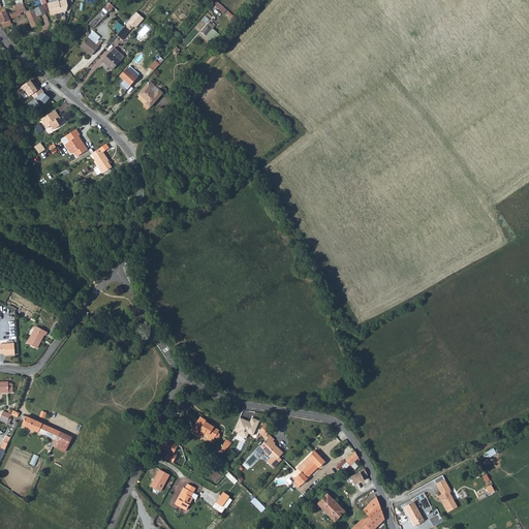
[(57,2),(48,4),(51,17),(67,12),(68,6),(67,0),(60,2),(57,3),(57,2)]
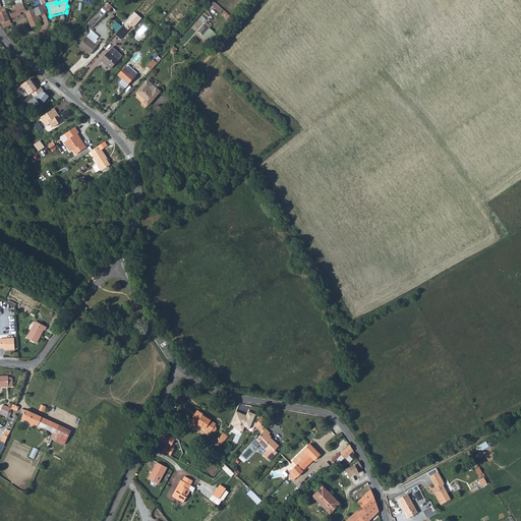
[(104,9),(109,14),(117,5),(112,1),(104,9)]
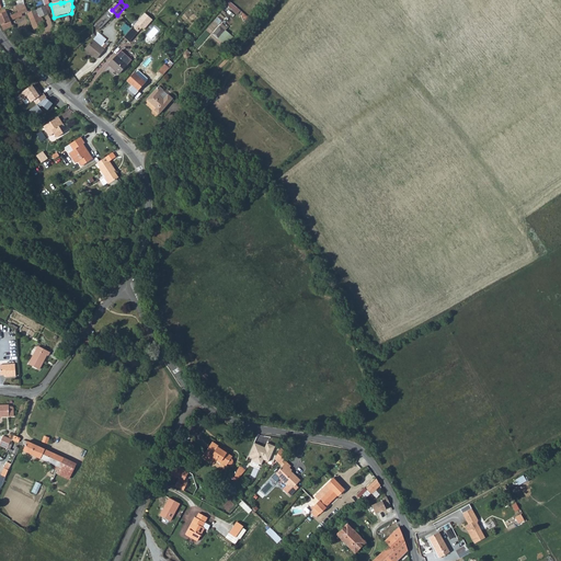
[(0,10),(0,19),(4,30),(13,25),(11,20),(19,16),(19,15),(23,14),(22,12),(29,10),(25,2),(15,6),(18,11),(11,14),(11,13),(9,12),(8,13),(6,9),(0,10)]
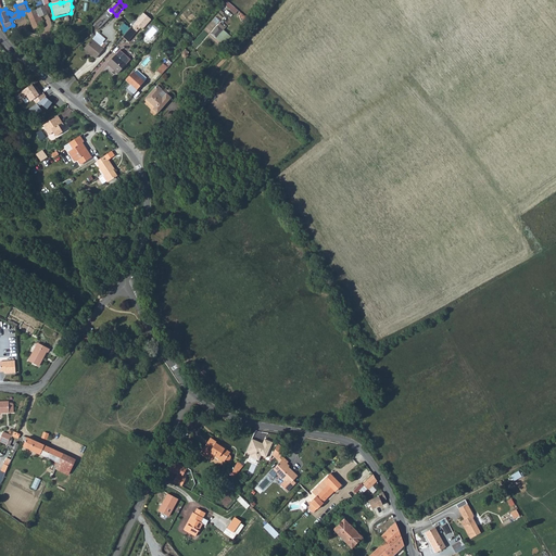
[(45,5),(37,9),(27,13),(34,29),(43,25),(40,17),(48,14),(45,5)]
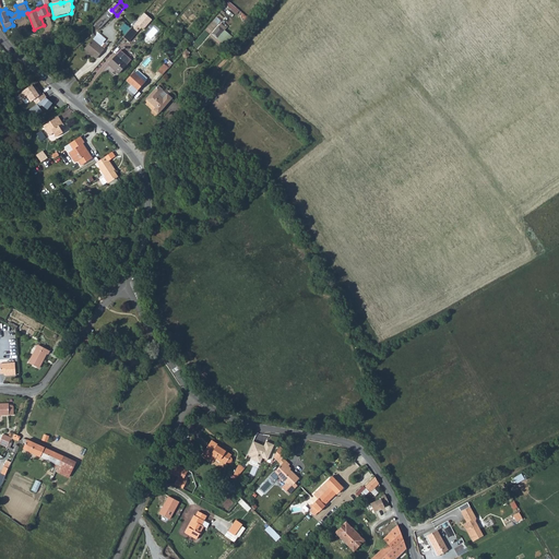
[(135,33),(138,35),(146,25),(139,19),(130,27),(135,33)]
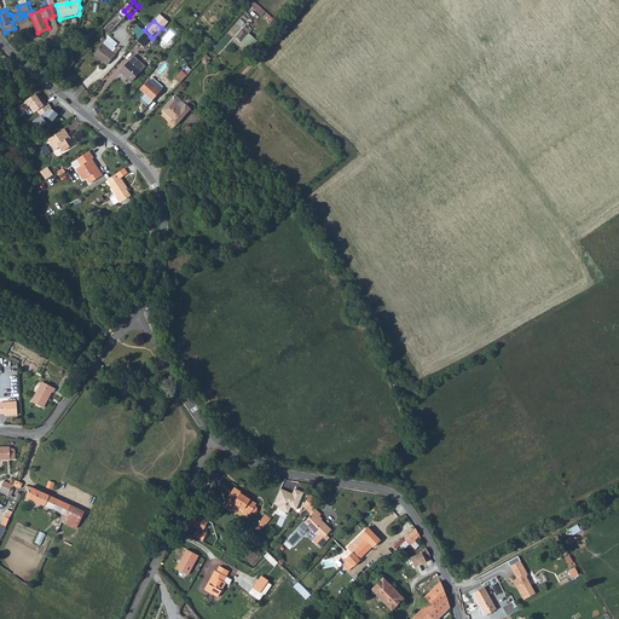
[(239,45),(253,30),(247,24),(232,39),(239,45)]
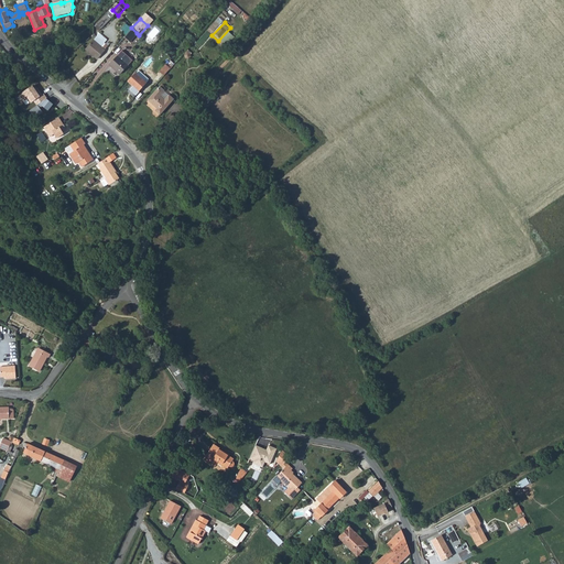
[(133,38),(137,33),(131,28),(128,32),(133,38)]
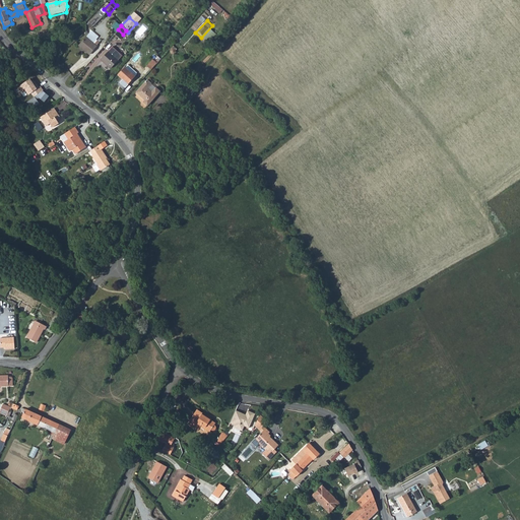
[(123,35),(118,29),(115,33),(110,39),(115,44),(123,35)]
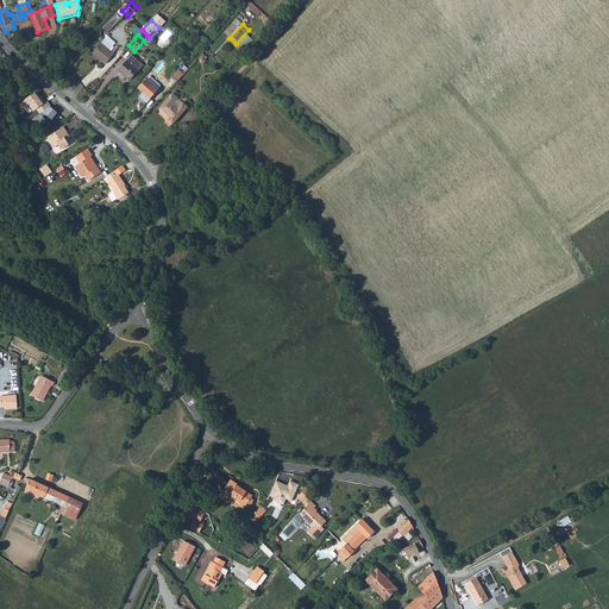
[(108,36),(102,42),(111,50),(117,43),(108,36)]
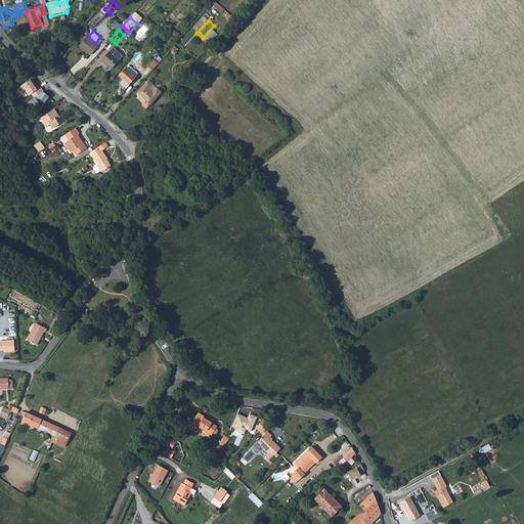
[(79,45),(89,55),(98,46),(95,43),(88,36),(79,45)]
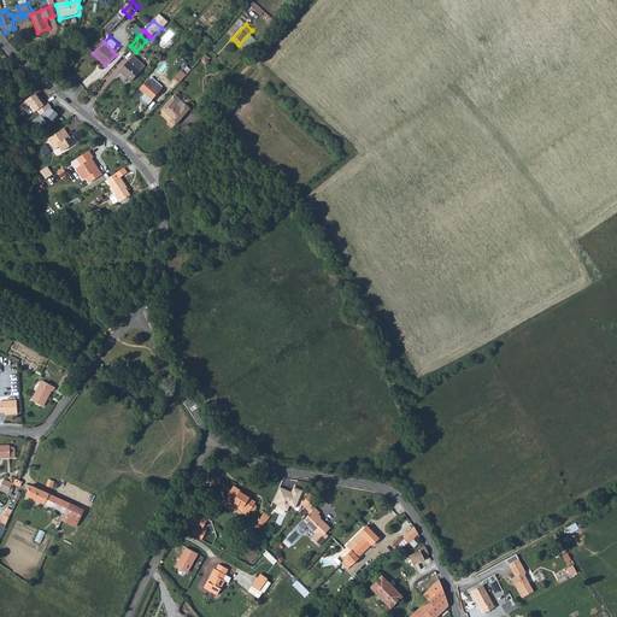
[(118,71),(130,82),(145,66),(133,56),(118,71)]
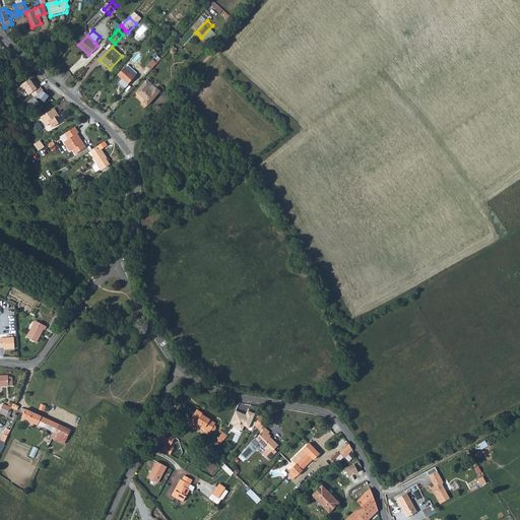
[(151,69),(160,58),(156,54),(147,65),(151,69)]
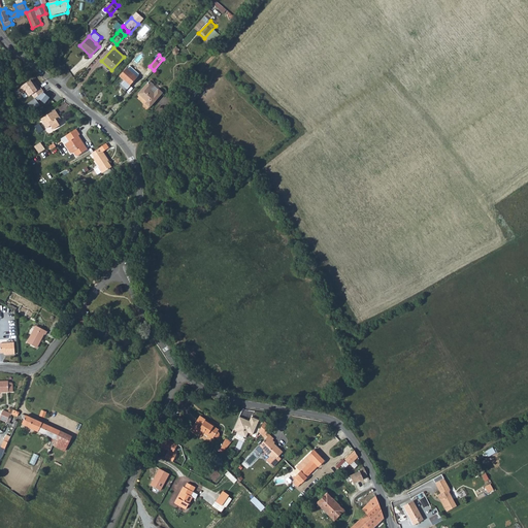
[(119,77),(129,87),(140,76),(130,66),(119,77)]
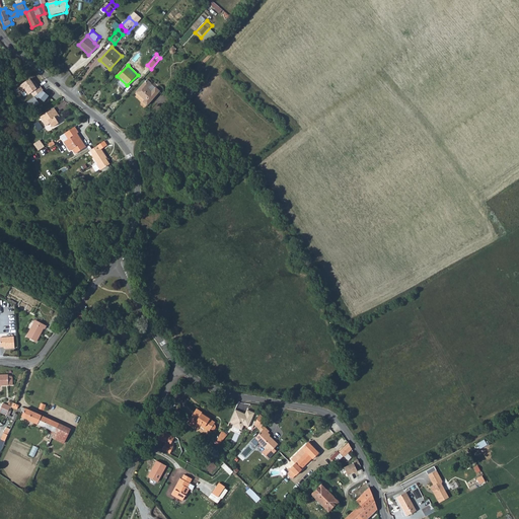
[(38,87),(30,76),(19,84),(22,90),(26,87),(30,92),(38,87)]
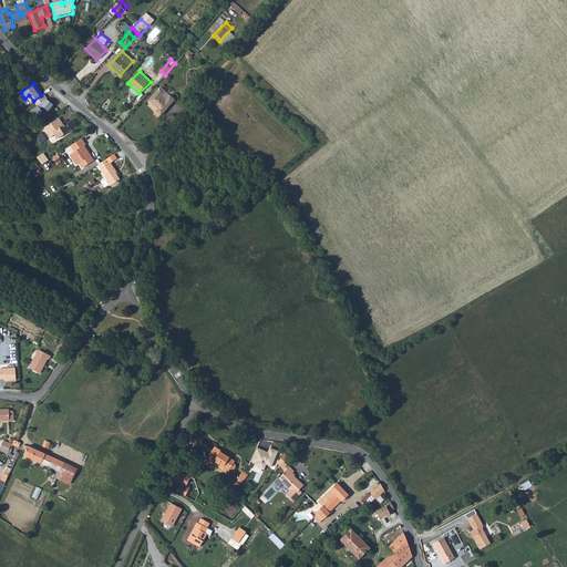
[(148,100),(158,110),(156,112),(161,115),(175,101),(161,88),(148,100)]
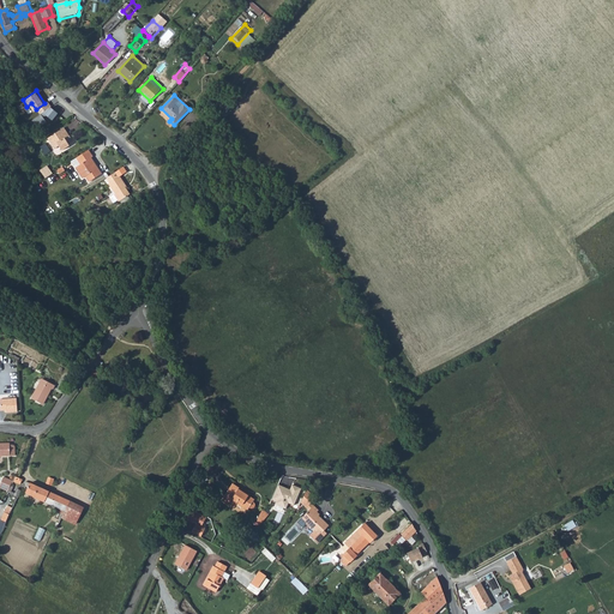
[(52,106),(46,113),(53,119),(58,112),(52,106)]
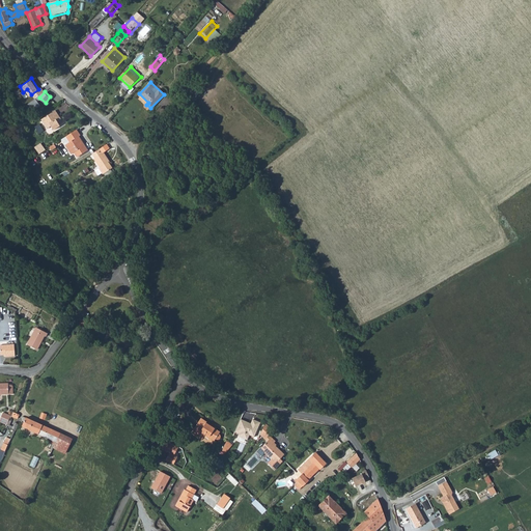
[(57,113),(54,109),(40,118),(47,128),(51,126),(53,129),(59,124),(58,122),(62,119),(58,114),(57,115),(56,113),(57,113)]
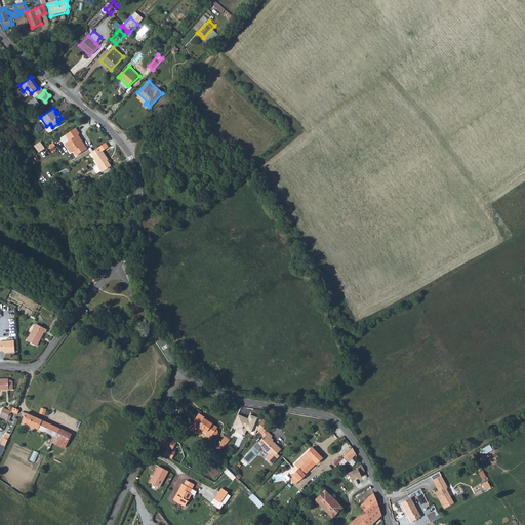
[(62,135),(66,140),(65,142),(67,146),(66,148),(69,153),(72,151),(75,155),(85,147),(81,142),(80,143),(75,134),(76,134),(78,132),(73,126),(62,135)]
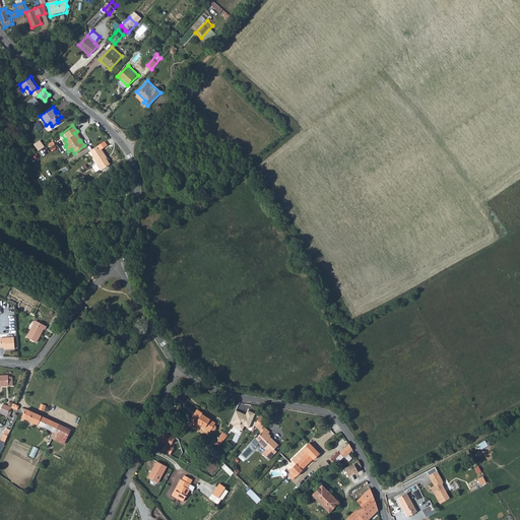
[(34,146),(38,151),(42,148),(39,143),(34,146)]
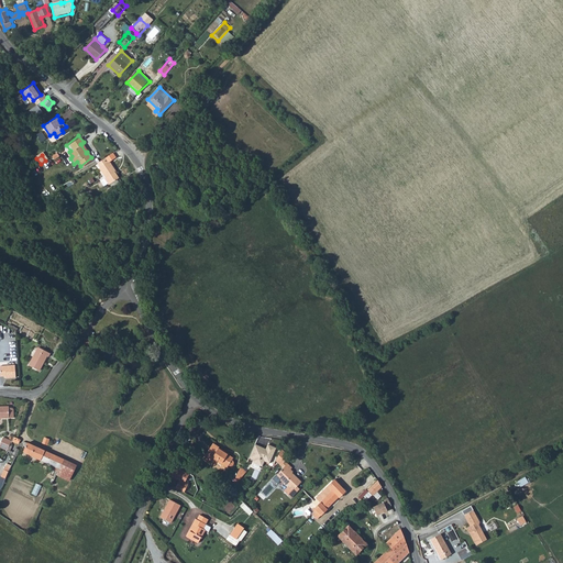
[(102,155),(95,162),(99,166),(98,167),(105,175),(99,179),(103,184),(107,180),(108,183),(118,175),(114,170),(112,169),(114,168),(108,159),(106,161),(102,155)]
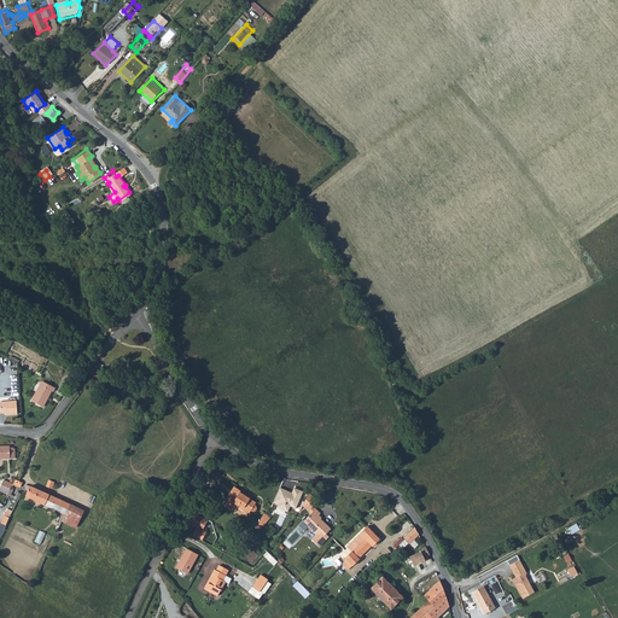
[(30,398),(41,404),(50,389),(51,390),(53,385),(40,379),(30,398)]
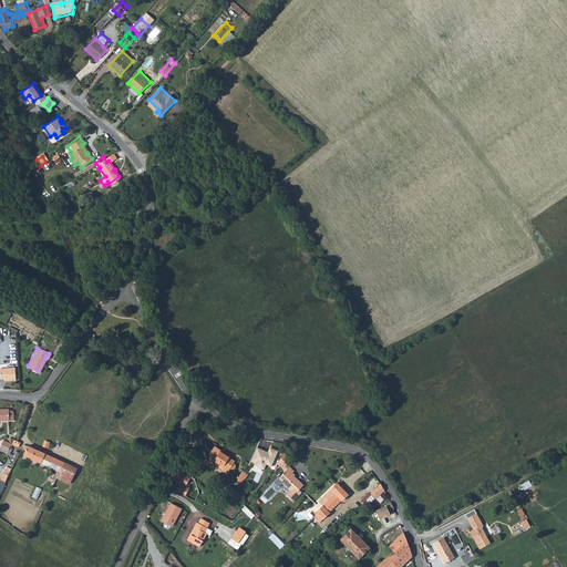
[(0,370),(0,374),(0,380),(4,380),(4,382),(7,381),(7,382),(17,381),(16,369),(0,370)]
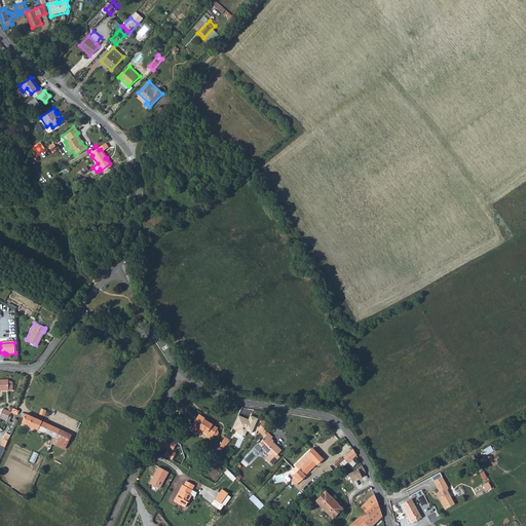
[(8,380),(0,380),(0,390),(12,390),(12,383),(12,382),(11,382),(11,381),(10,381),(8,381),(8,380)]
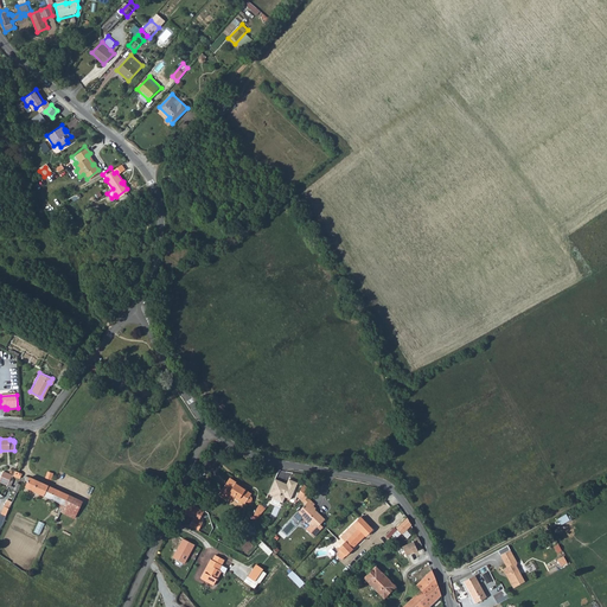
[(0,480),(8,485),(13,475),(5,471),(0,480)]
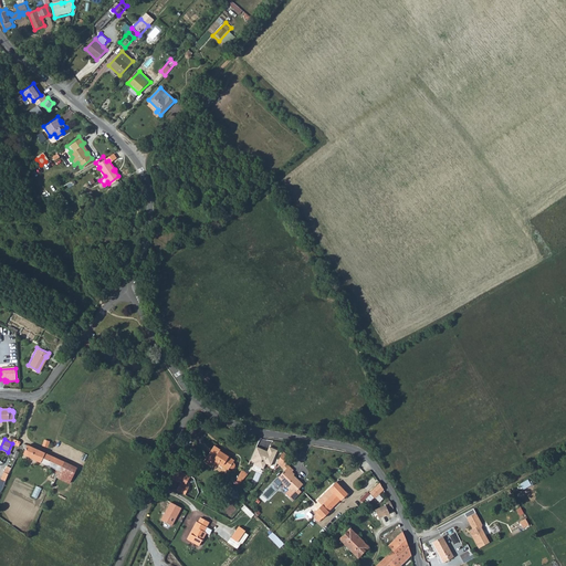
[(23,454),(30,458),(60,471),(64,462),(45,453),(28,446),(23,454)]
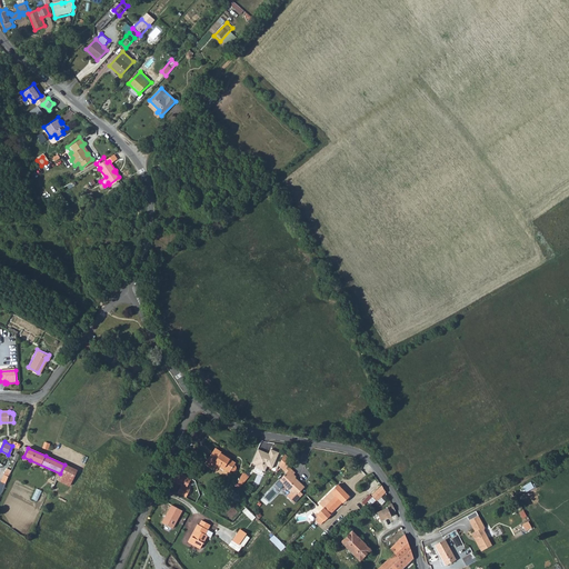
[(206,463),(217,470),(220,466),(230,472),(231,470),(232,471),(233,471),(236,471),(236,470),(237,469),(236,467),(235,466),(236,463),(225,456),(215,449),(206,463)]
